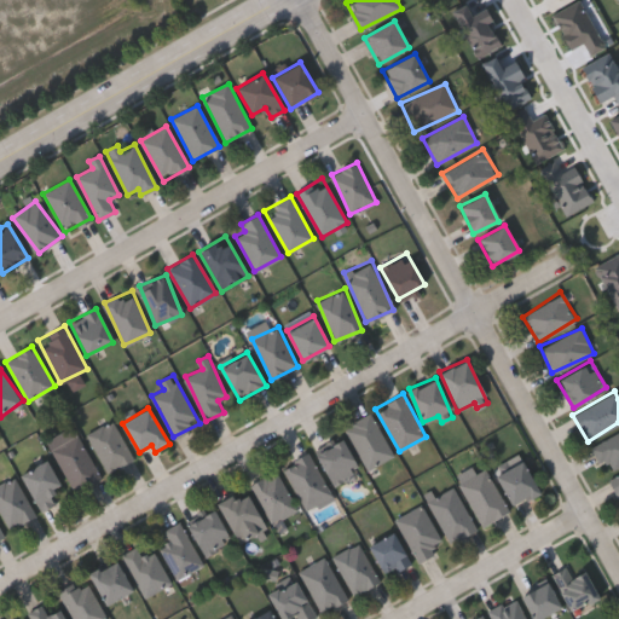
[(368,469),(343,427),(370,412),(394,455),(368,469)]
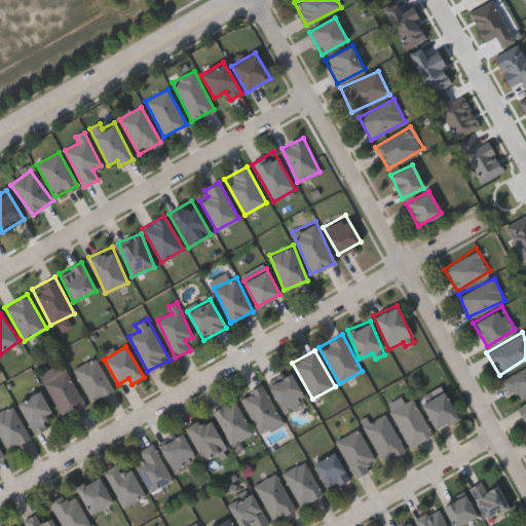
[(74,368),(97,357),(113,389),(91,402),(74,368)]
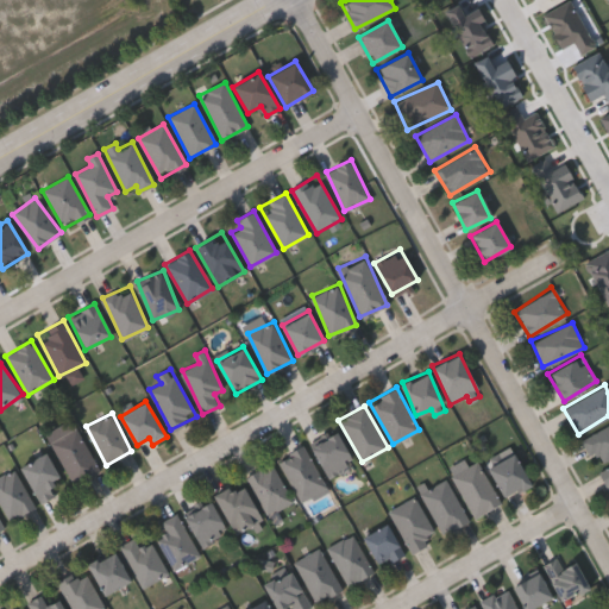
[(608,458),(597,465),(582,439),(608,424),(608,458)]
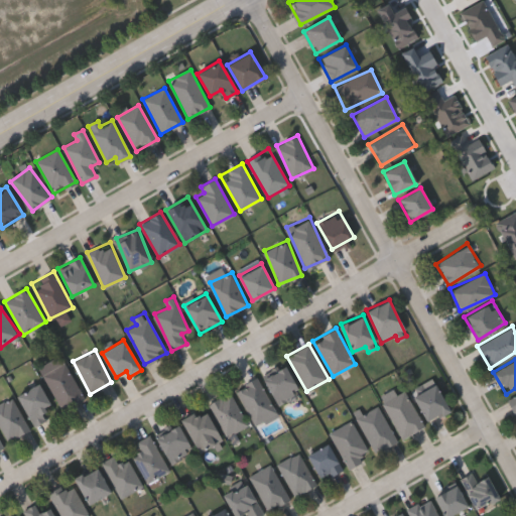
[(43,374),(67,363),(84,398),(61,409),(43,374)]
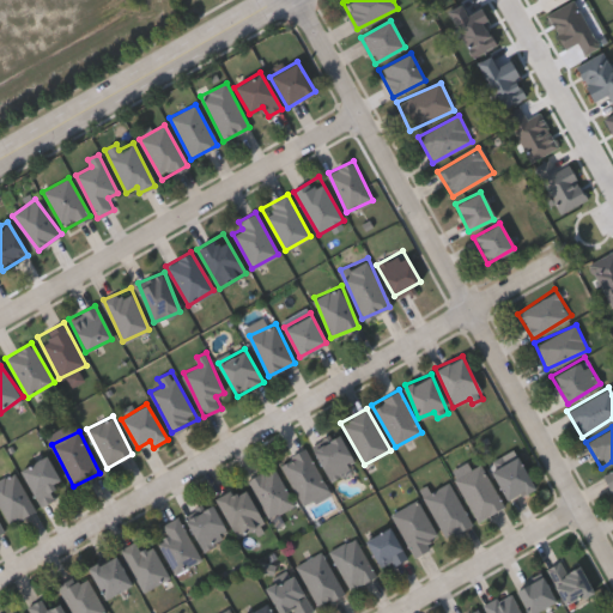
[(331,479),(313,449),(338,434),(356,465),(331,479)]
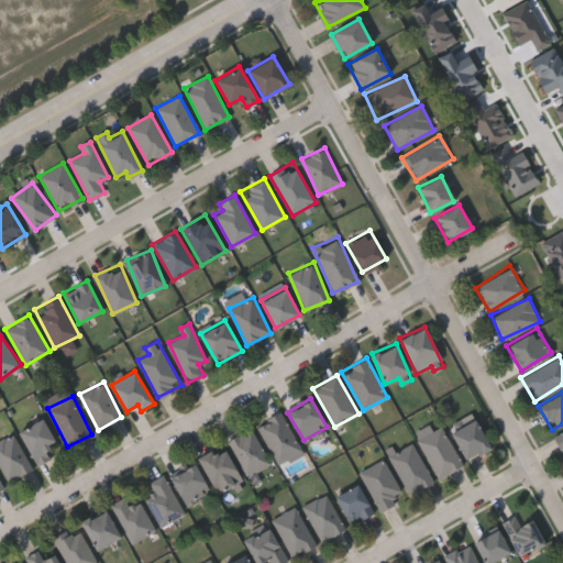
[(256,426),(279,411),(301,449),(278,462),(256,426)]
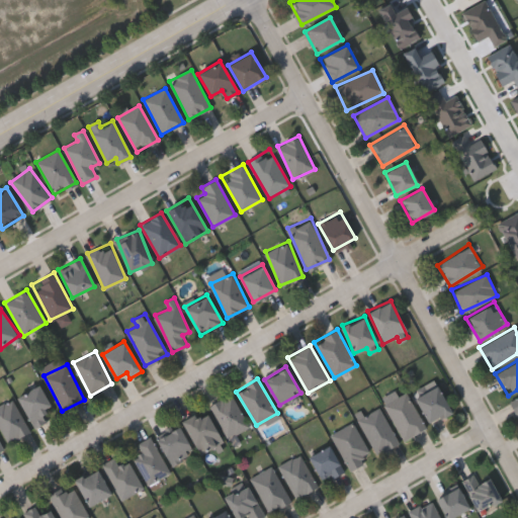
[(51,406),(44,410),(50,419),(34,428),(17,396),(38,383),(51,406)]
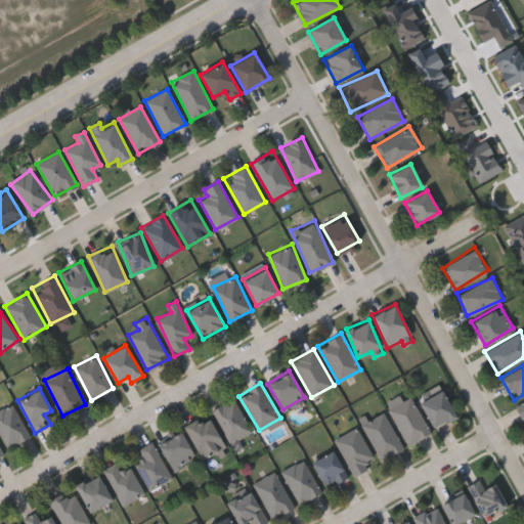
[(420,401),(442,389),(456,416),(434,428),(420,401)]
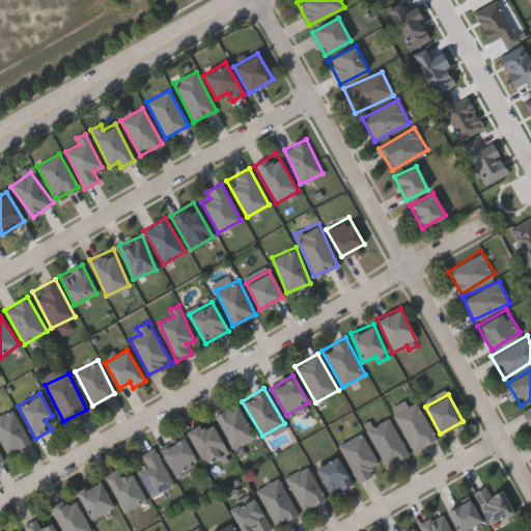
[(437,438),(414,450),(392,411),(414,398),(437,438)]
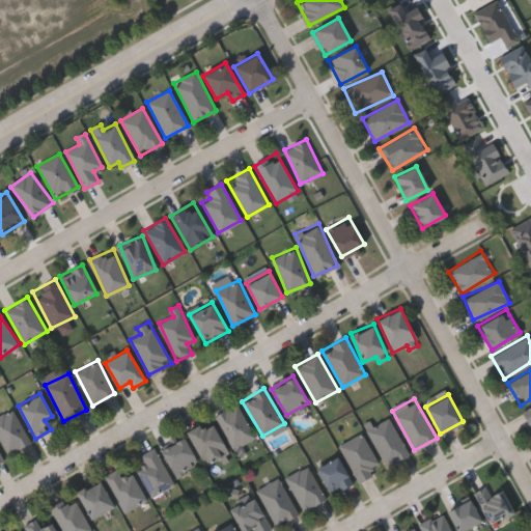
[(231,448),(216,414),(239,403),(254,438),(231,448)]
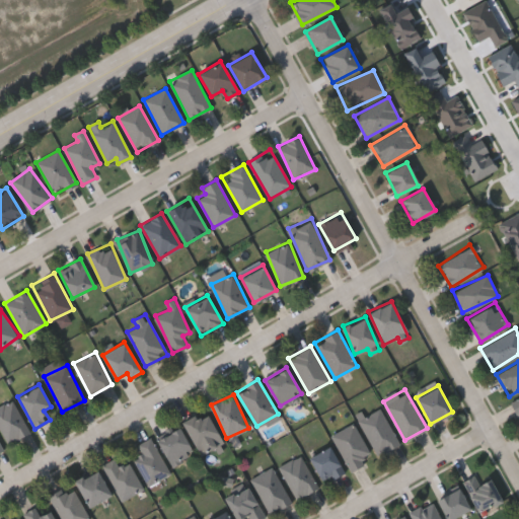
[(0,428),(0,404),(12,398),(30,431),(8,443),(0,428)]
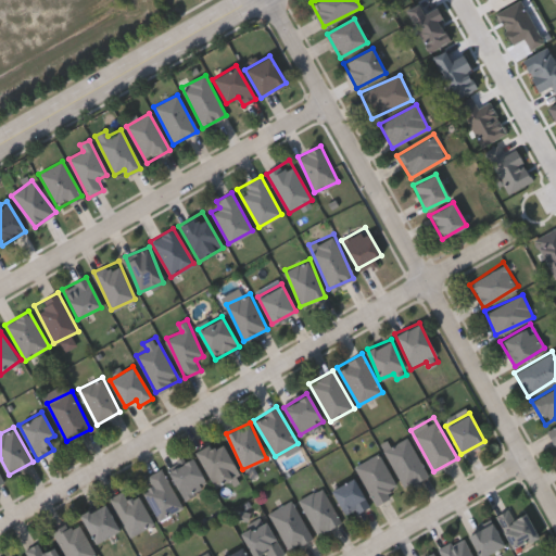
[(405,487),(383,450),(407,437),(428,475),(405,487)]
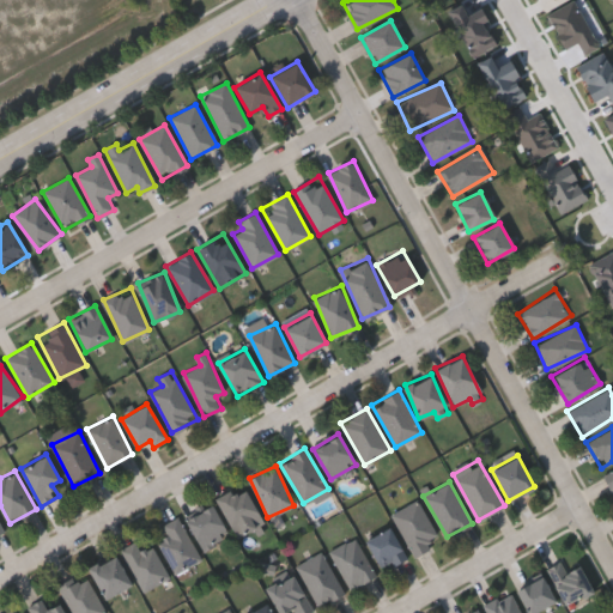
[(262,522),(236,536),(214,498),(242,484),(262,522)]
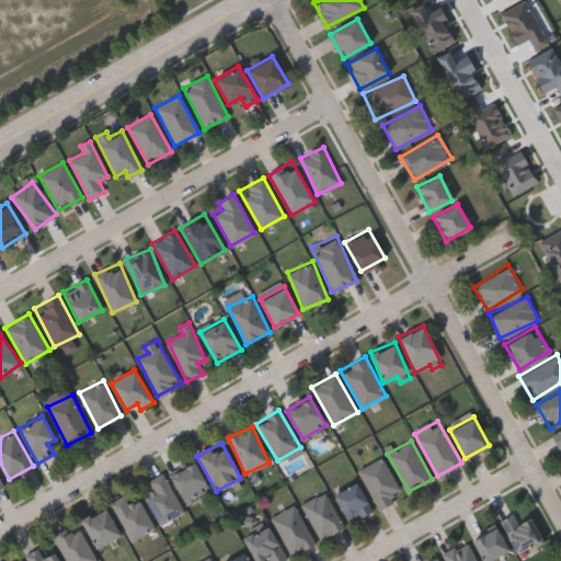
[(357,470),(381,457),(403,494),(379,508),(357,470)]
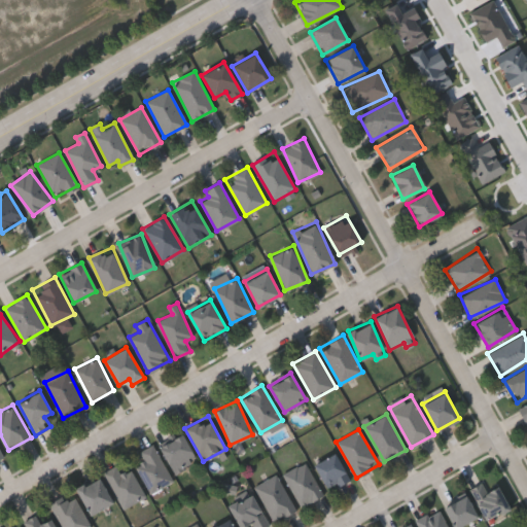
[(160,445),(181,433),(197,461),(174,472),(160,445)]
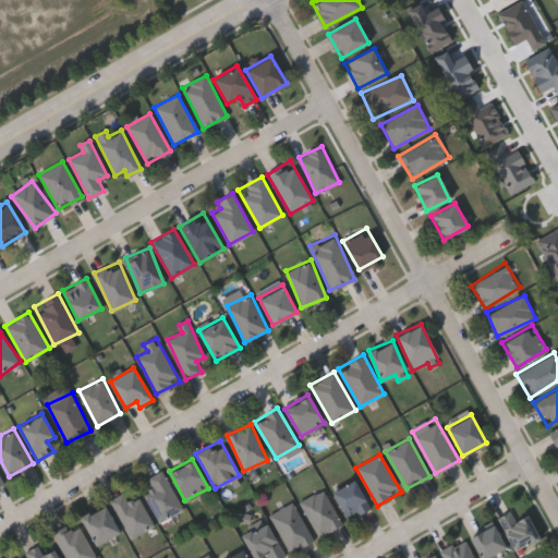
[(146,478),(161,469),(184,508),(160,521),(145,494),(153,490),(146,478)]
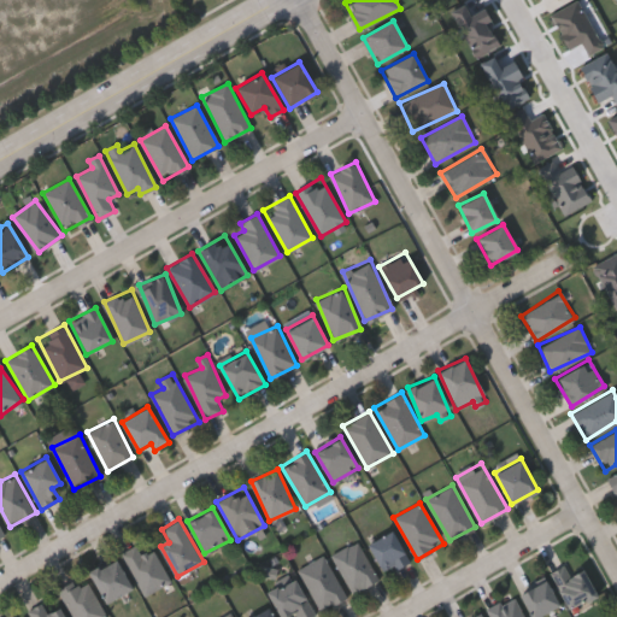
[(409,559),(383,574),(366,542),(391,529),(409,559)]
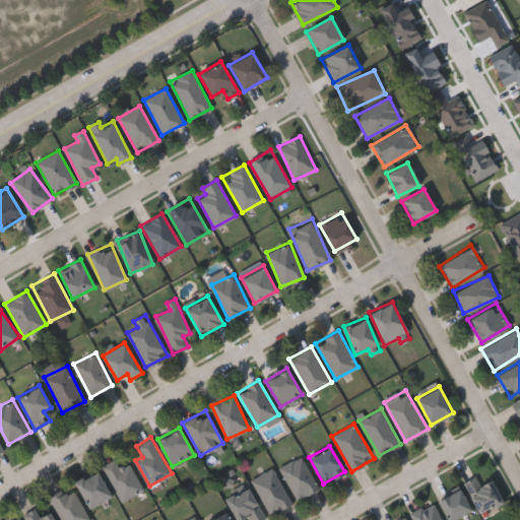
[(280,466),(303,456),(318,489),(296,499),(280,466)]
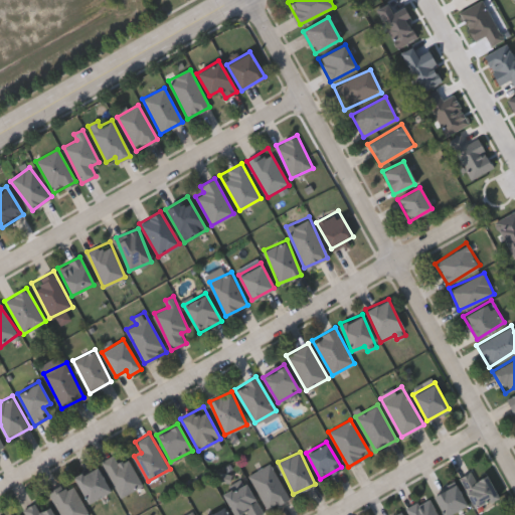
[(128,458),(143,485),(120,497),(101,461),(114,454),(119,463),(128,458)]
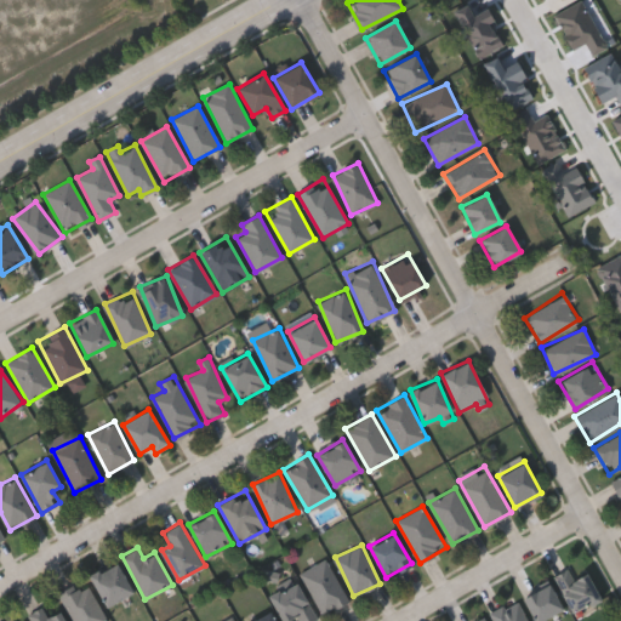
[(323,614),(300,573),(325,558),(348,599),(323,614)]
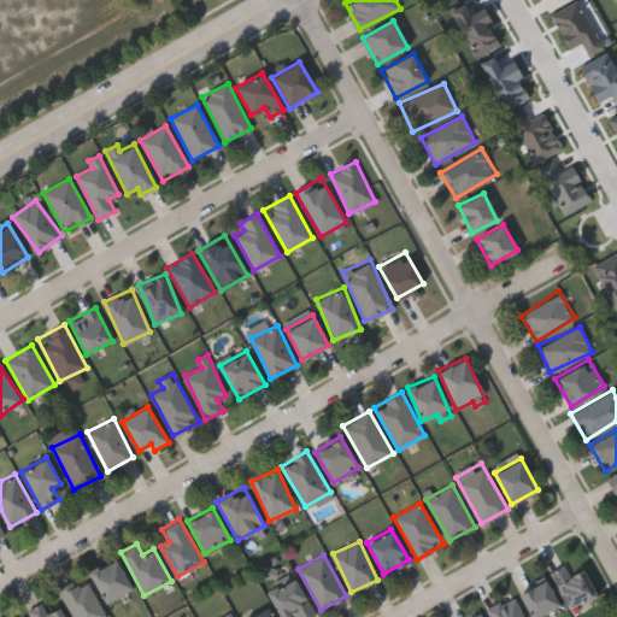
[(106,601),(88,571),(115,556),(133,587),(106,601)]
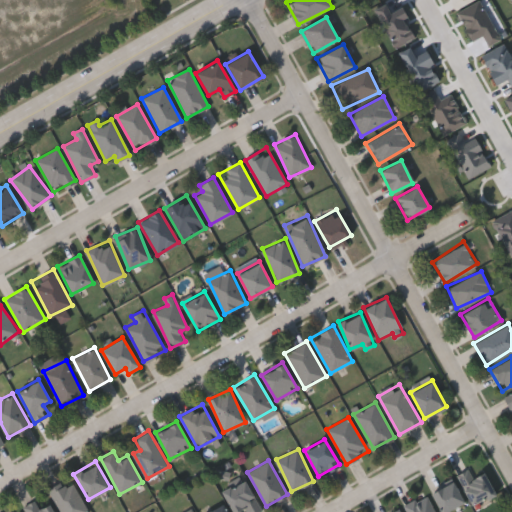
[(494,492),(472,504),(456,474),(468,467),(472,475),(482,470),(494,492)]
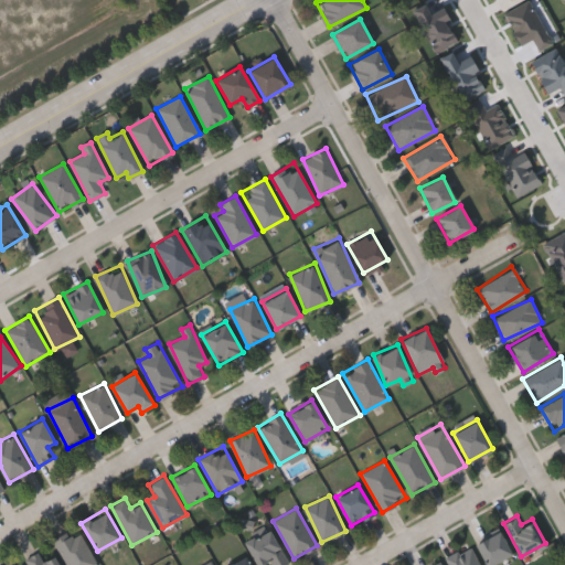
[(94,564),(67,564),(52,540),(75,525),(98,563),(94,564)]
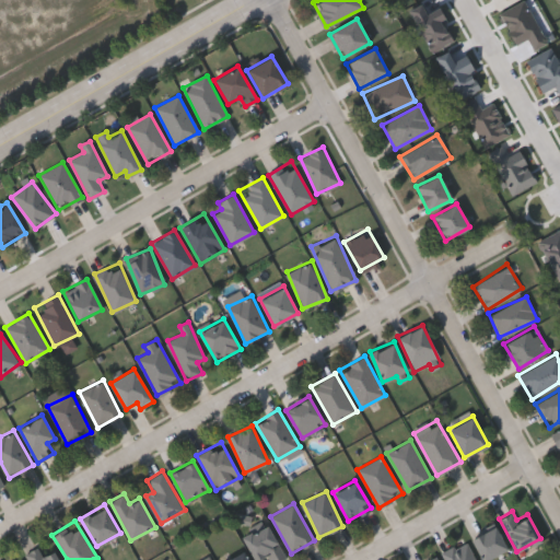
[(486,559),(482,559),(470,537),(494,525),(508,549),(486,559)]
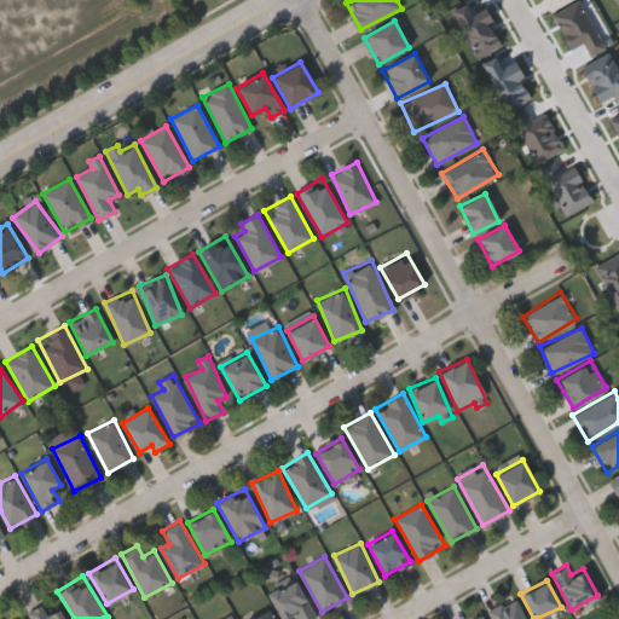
[(493,618),(489,608),(516,596),(526,618),(493,618)]
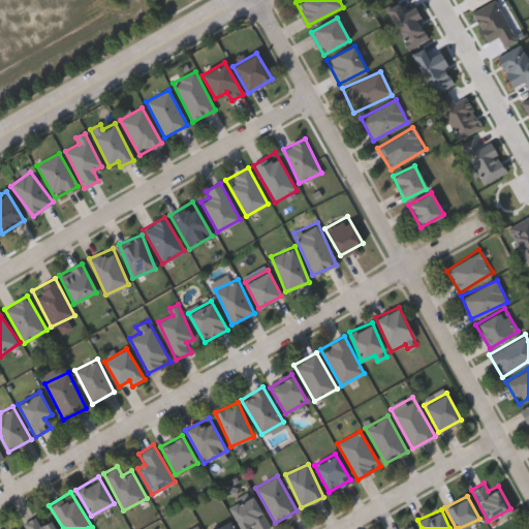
[(38,524),(51,517),(57,528),(27,528),(25,524),(35,518),(38,524)]
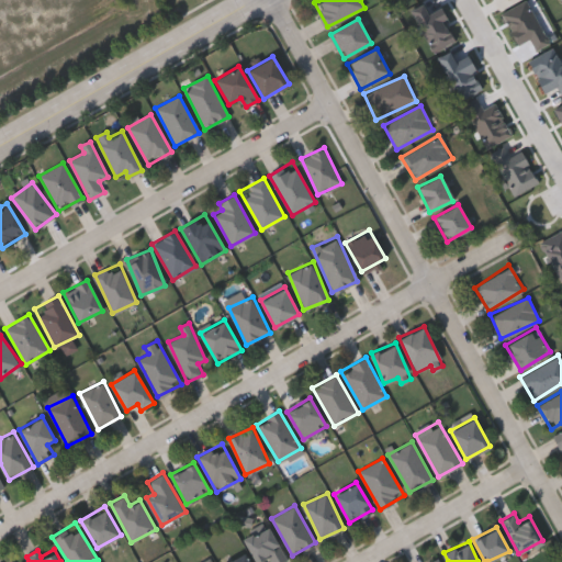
[(249,561),(224,561),(244,552),(249,561)]
